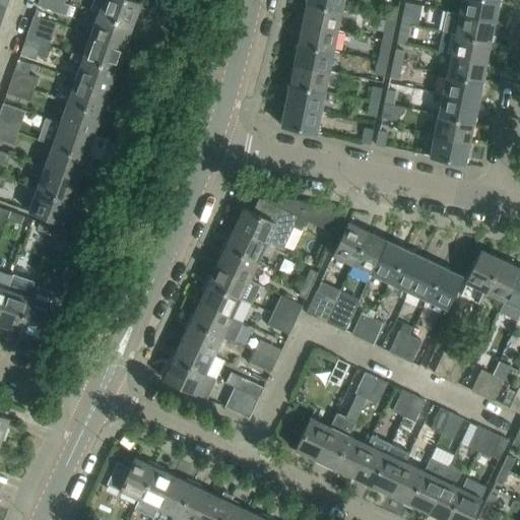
[(59,13),(63,3),(54,0),(38,0),(37,5),(59,13)]
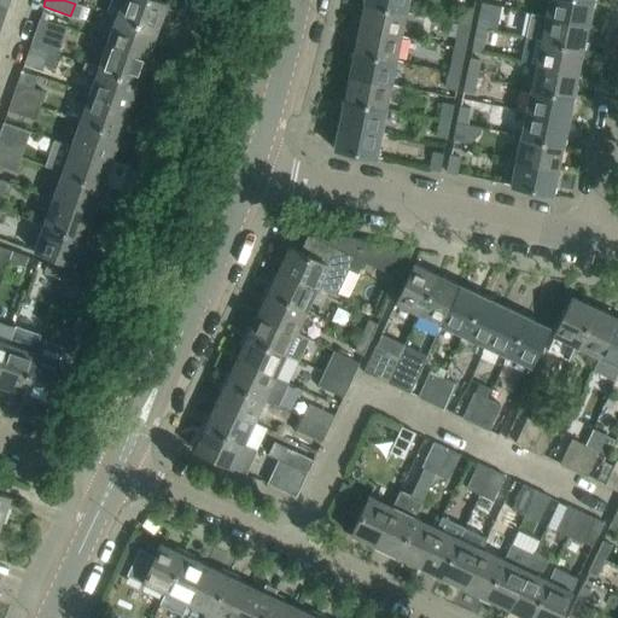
[(161,22),(167,4),(156,0),(110,0),(106,13),(116,17),(116,18),(164,35),(168,24),(161,22)]
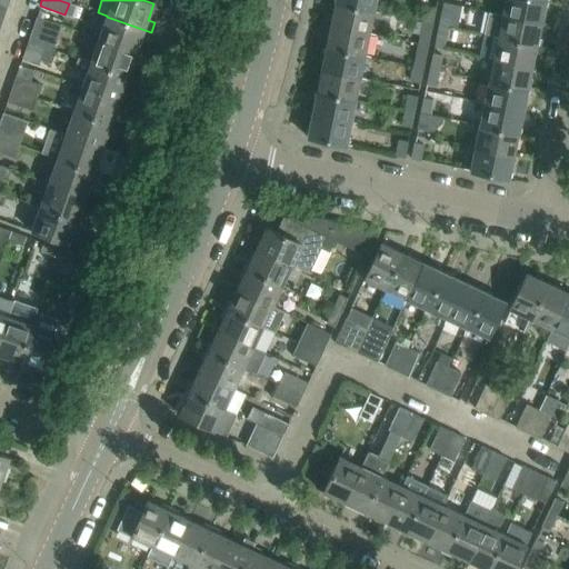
[(375,11),(376,0),(335,0),(335,2),(375,11)]
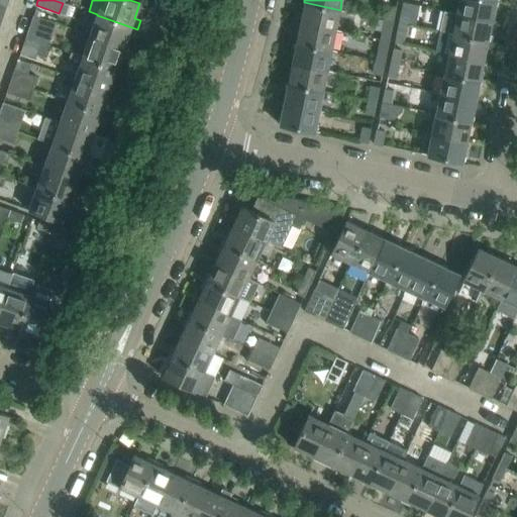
[(492,21),(496,1),(491,0),(457,0),(455,14),(492,21)]
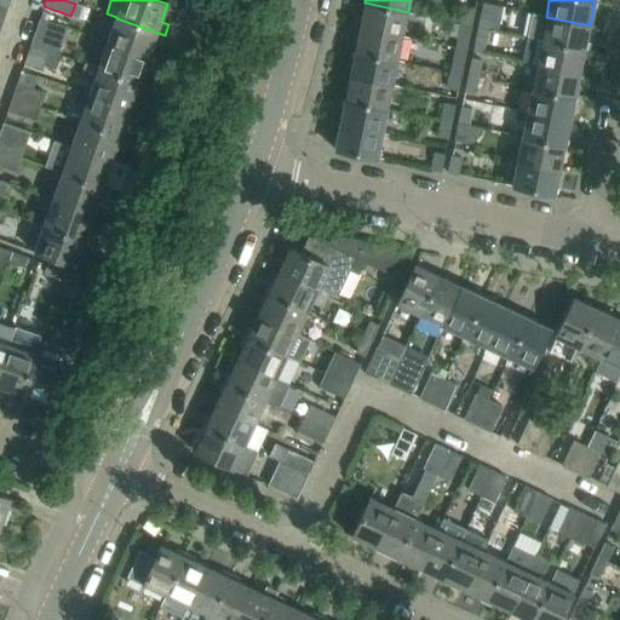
[(402,35),(408,12),(365,3),(360,27),(402,35)]
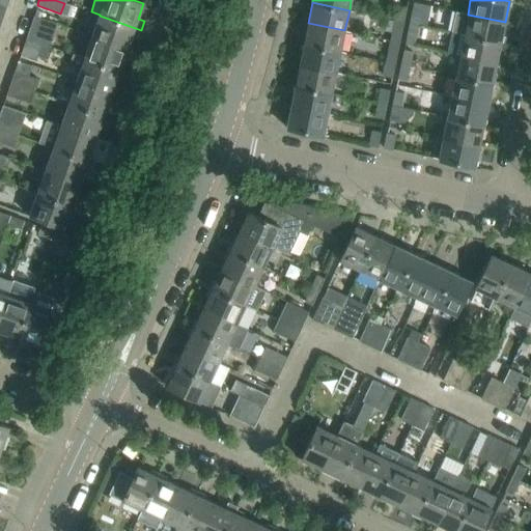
[(403,22),(407,6),(398,5),(395,20),(403,22)]
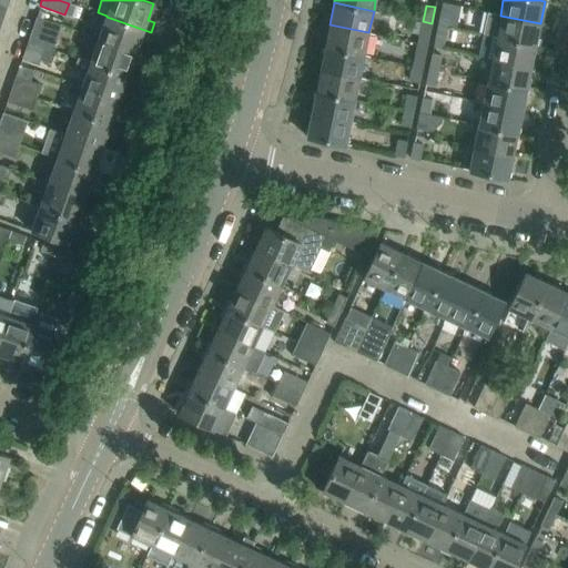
[(449,10),(442,9),(438,24),(446,27),(449,10)]
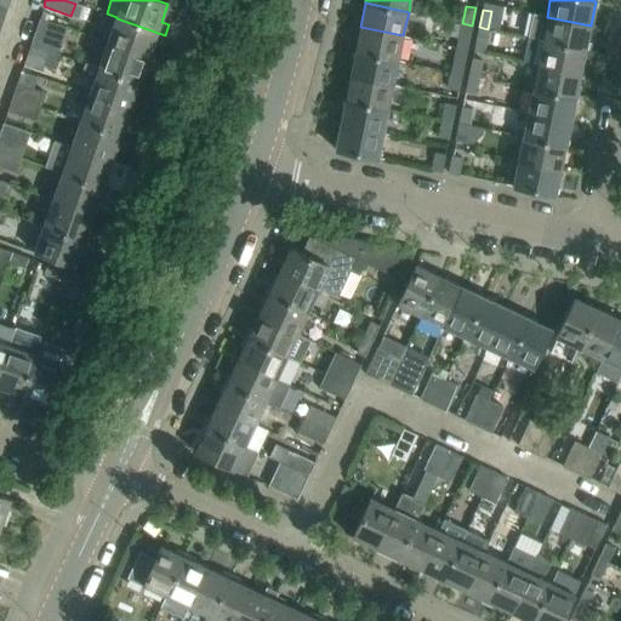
[(585,50),(591,26),(547,17),(531,13),(528,38),(529,38),(585,50)]
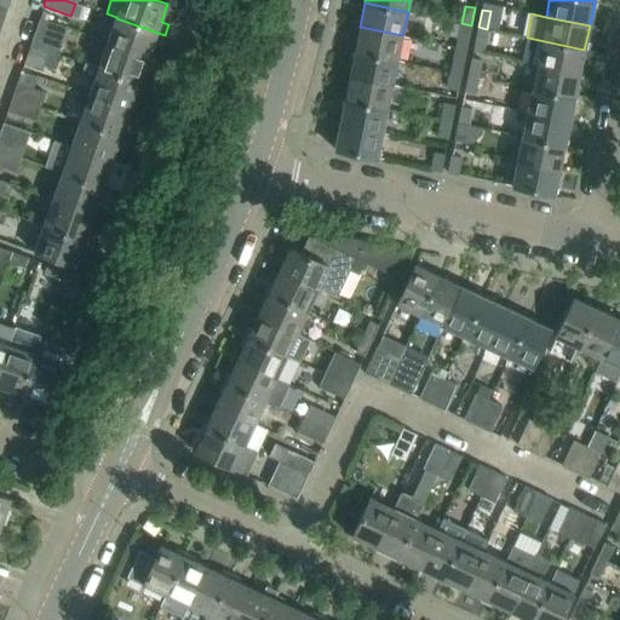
[(67,27),(40,17),(30,46),(57,56),(57,53),(79,61),(82,52),(80,46),(62,40),(67,27)]
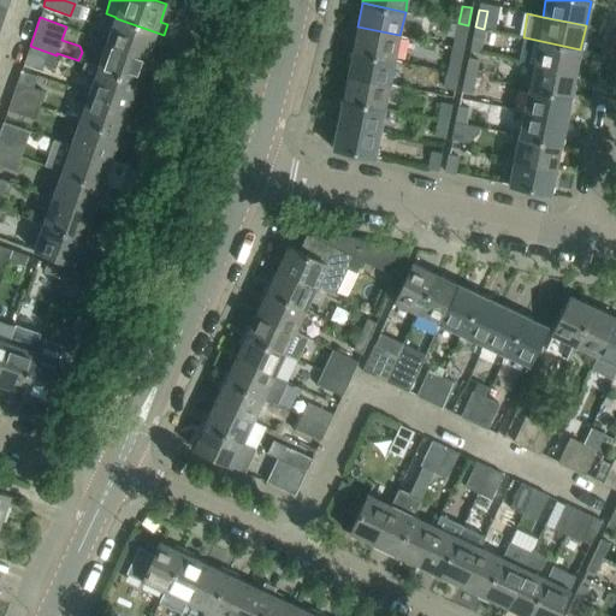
[(164,35),(116,18),(106,43),(147,58),(153,42),(160,45),(164,35)]
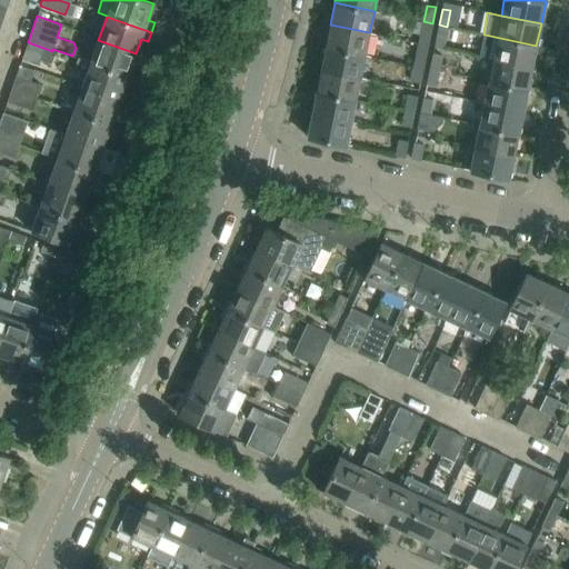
[(429,38),(432,23),(423,21),(420,36),(429,38)]
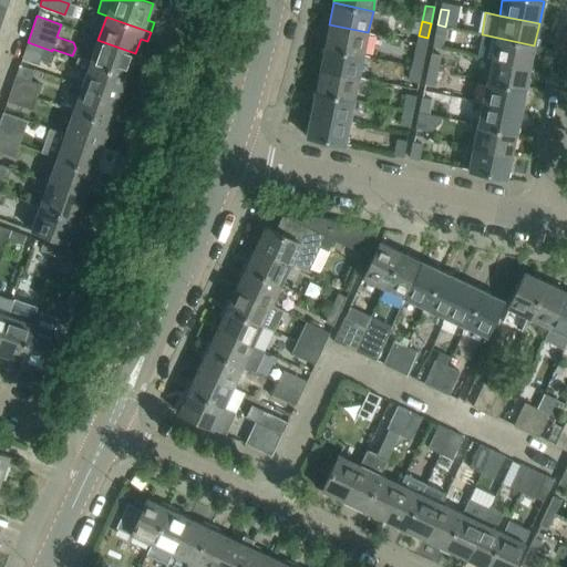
[(363,54),(368,32),(329,24),(325,47),(363,54)]
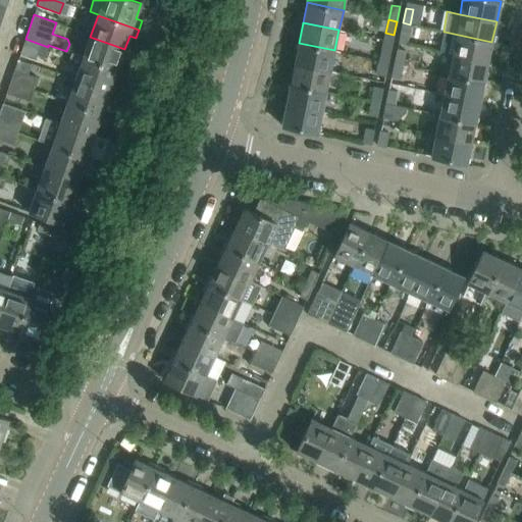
[(407,38),(410,24),(403,22),(400,36),(407,38)]
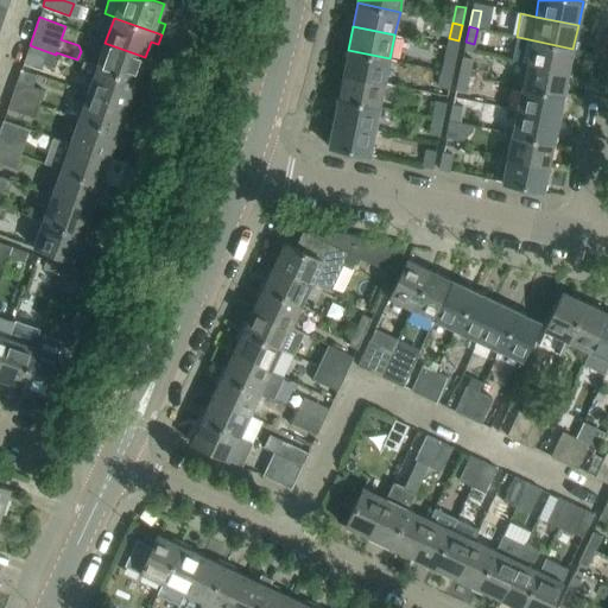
[(518,37),(513,61),(526,64),(568,73),(571,56),(580,58),(582,51),(572,49),(518,37)]
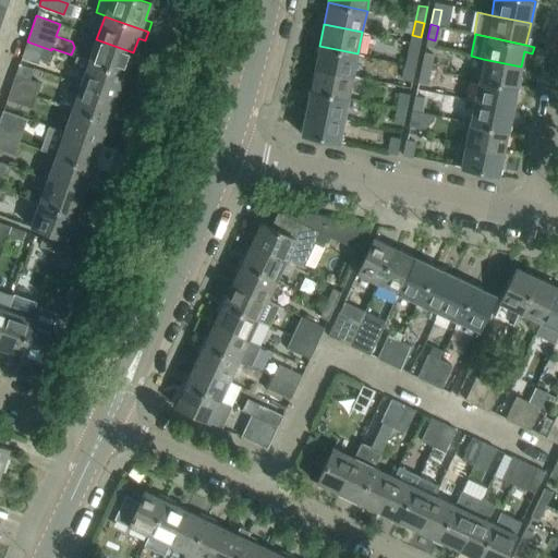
[(125,75),(133,52),(96,39),(88,62),(125,75)]
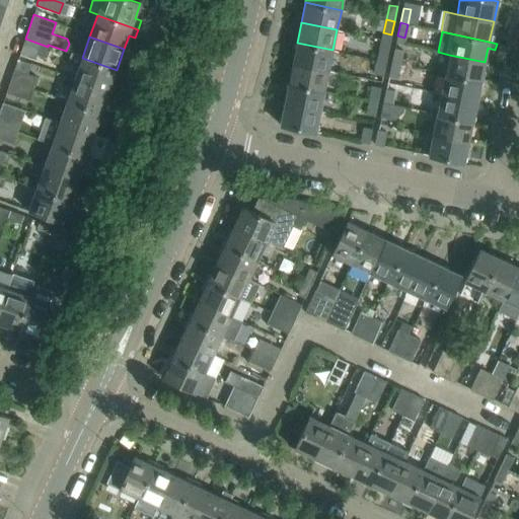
[(44,57),(48,47),(25,39),(19,55),(35,60),(38,55),(44,57)]
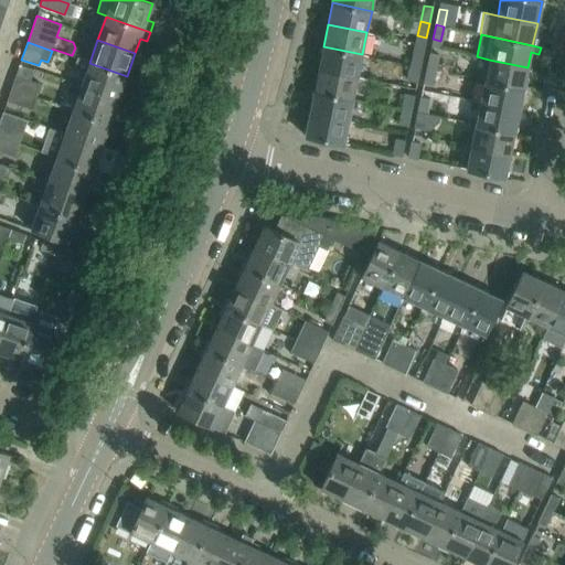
[(358,77),(362,54),(323,46),(319,68),(358,77)]
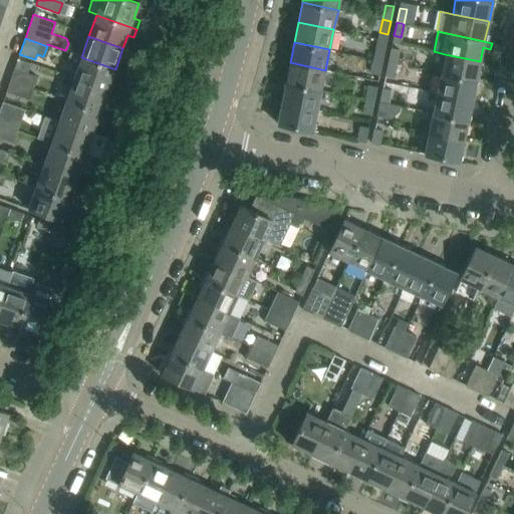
[(382,60),(386,46),(377,44),(374,59),(382,60)]
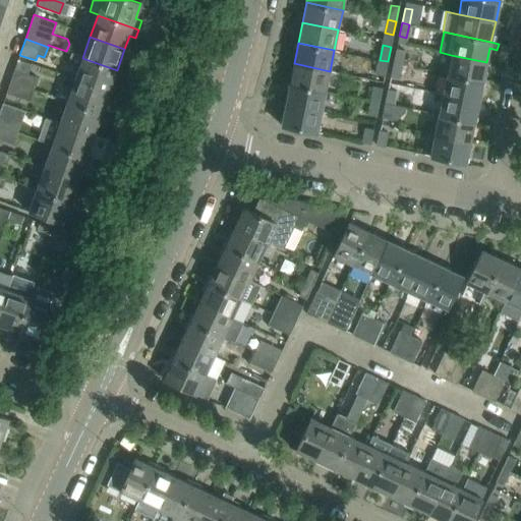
[(401,64),(404,50),(397,48),(393,63),(401,64)]
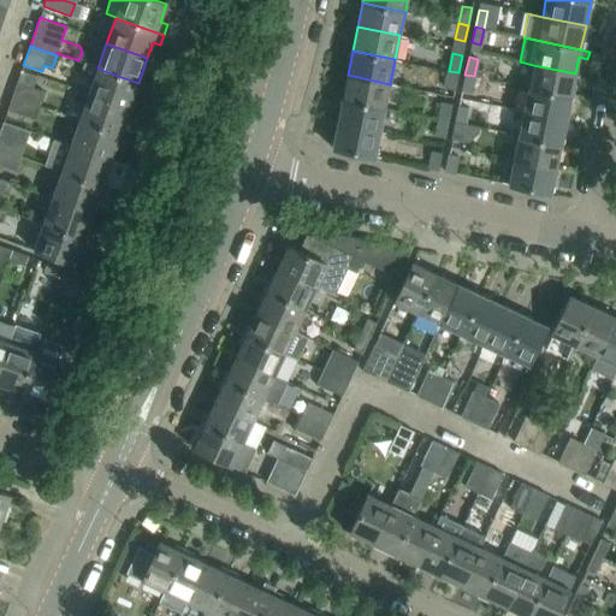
[(129,110),(138,83),(98,69),(84,64),(81,76),(93,82),(88,95),(129,110)]
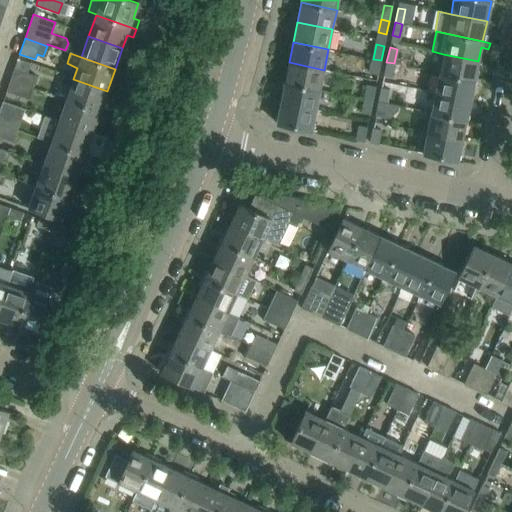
[(474,81),(478,61),(443,54),(439,73),(474,81)]
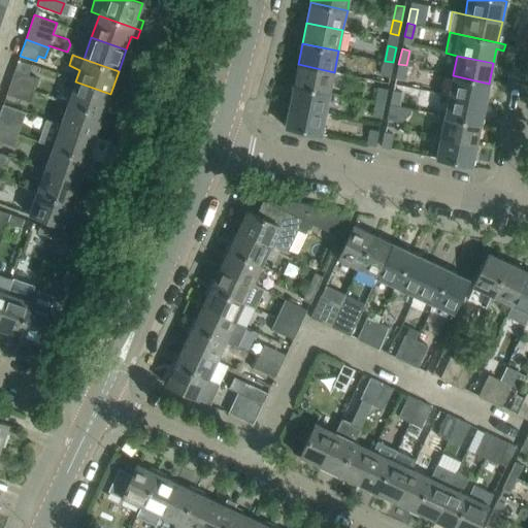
[(390,76),(393,62),(385,61),(377,60),(374,72),(382,74),(390,76)]
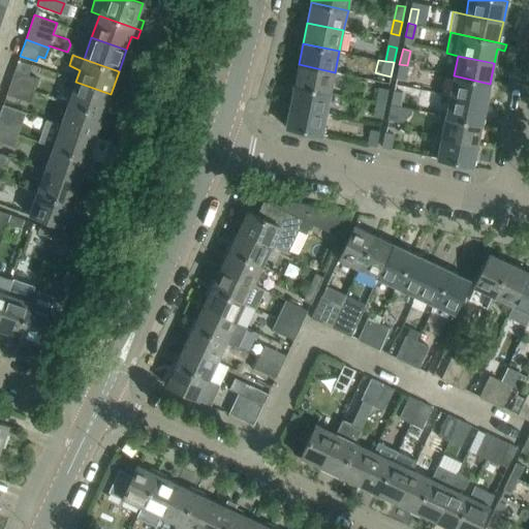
[(331,92),(335,72),(299,64),(293,85),(331,92)]
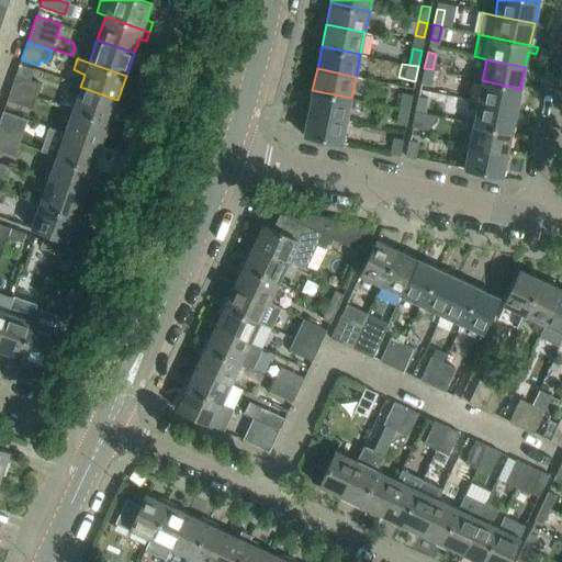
[(429,85),(433,69),(424,68),(422,82),(429,85)]
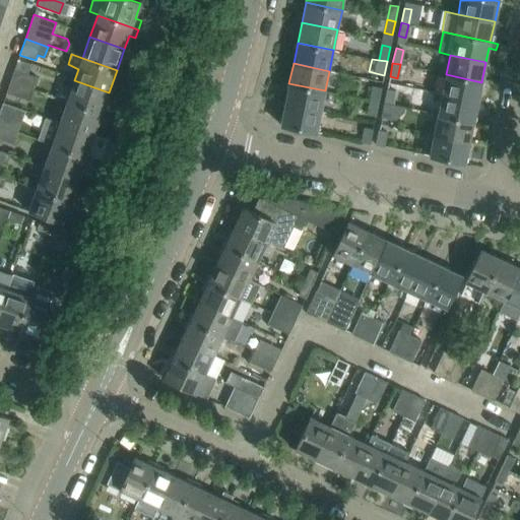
[(37,77),(14,69),(10,82),(33,90),(37,77)]
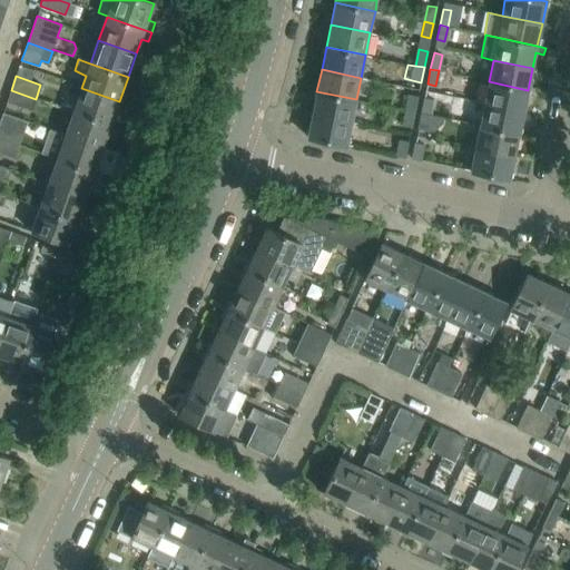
[(523,112),(528,90),(489,81),(483,104),(523,112)]
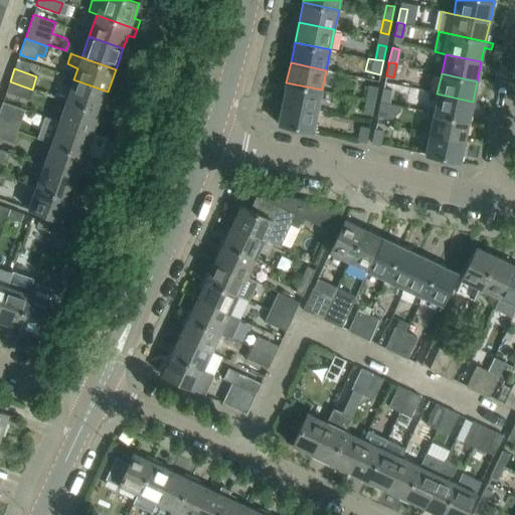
[(101,113),(108,92),(73,79),(66,101),(101,113)]
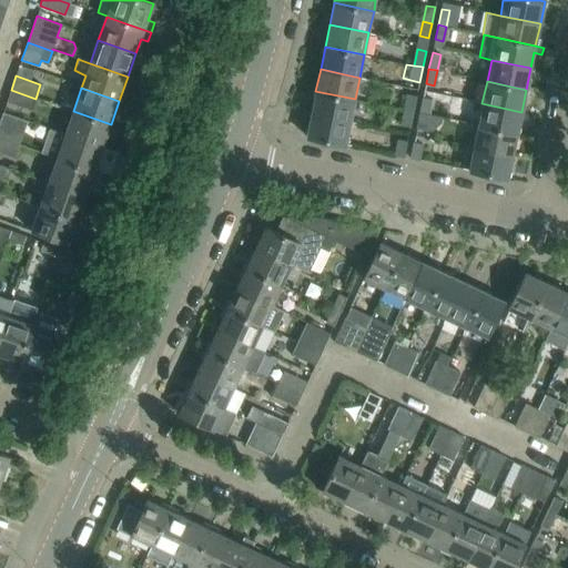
[(31,110),(36,99),(11,90),(7,102),(31,110)]
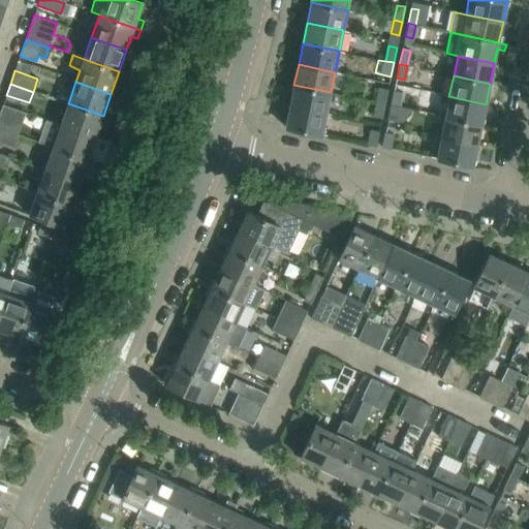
[(327,113),(331,92),(293,85),(289,105),(327,113)]
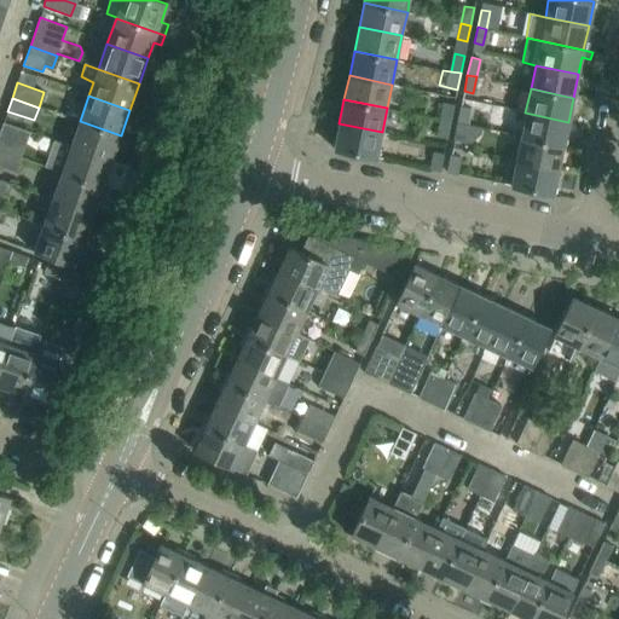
[(450,121),(453,104),(444,102),(440,120),(450,121)]
